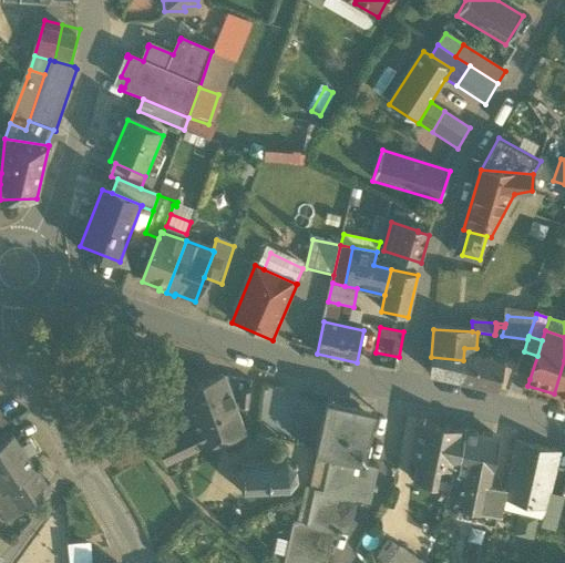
[(460,384),(462,384),(469,355),(475,357),(476,348),(464,348),(463,360),(431,357),(430,376),(460,384)]
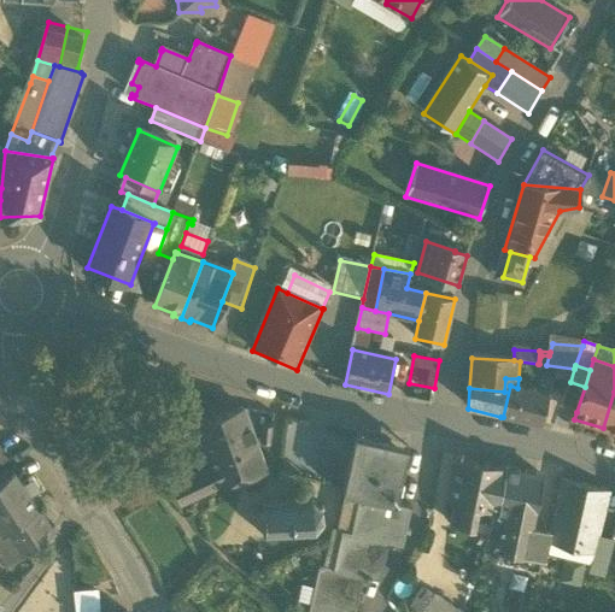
[(562,406),(577,412),(585,387),(570,382),(562,406)]
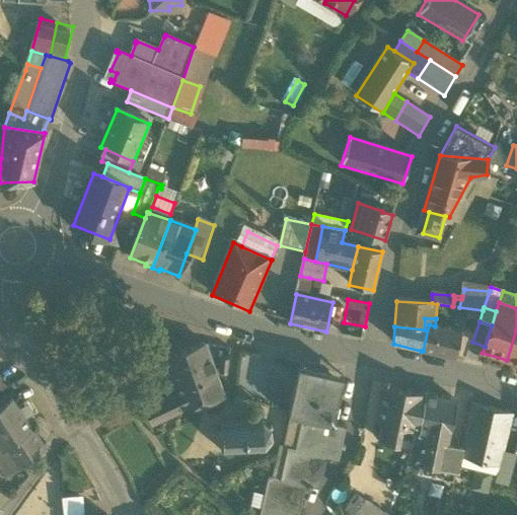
[(423,351),(456,358),(462,333),(435,326),(429,324),(423,351)]
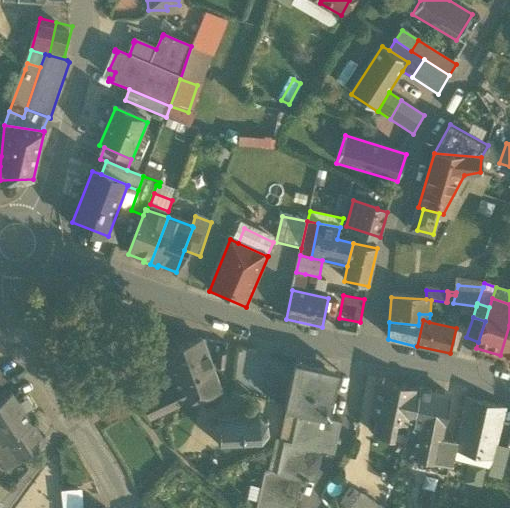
[(509,325),(500,355),(509,358),(509,325)]
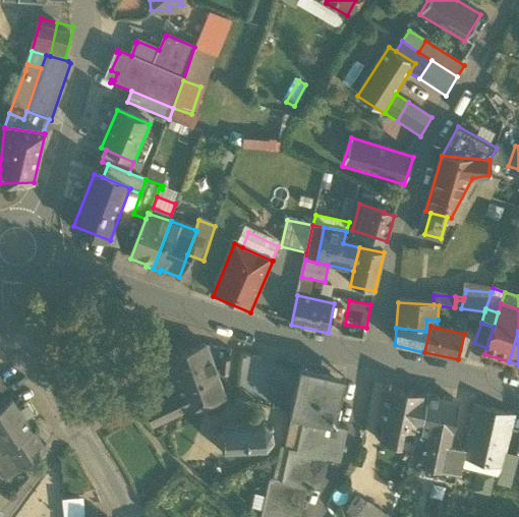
[(207,347),(185,354),(197,383),(197,384),(218,378),(216,372),(207,347)]
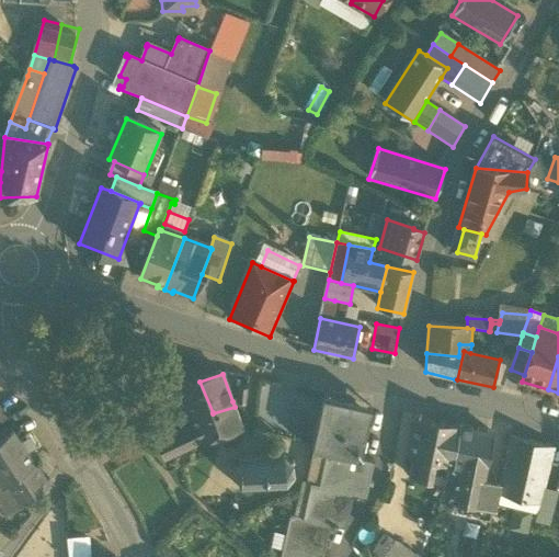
[(192,421),(213,412),(200,382),(179,388),(192,421)]
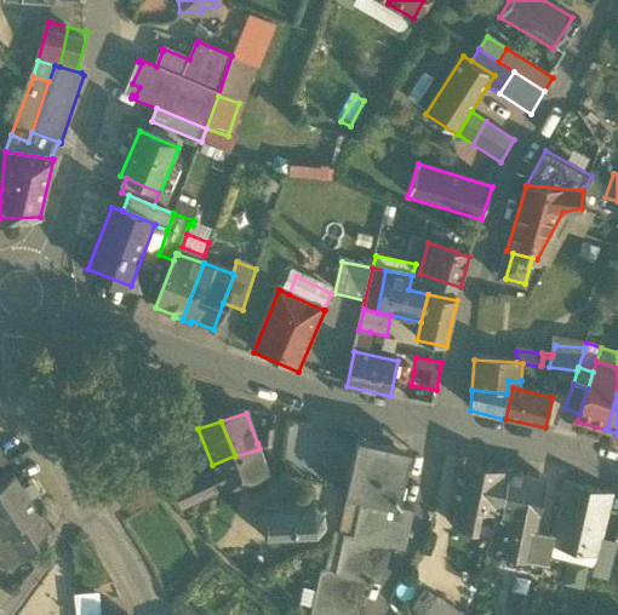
[(257,443),(259,449),(273,449),(275,432),(267,434),(264,443),(257,443)]
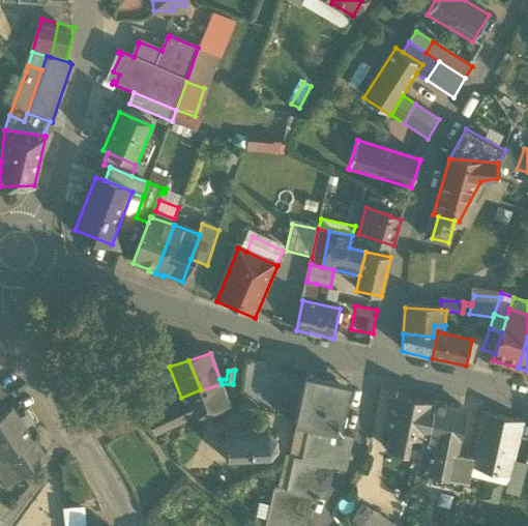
[(306,376),(304,384),(349,396),(351,387),(306,376)]
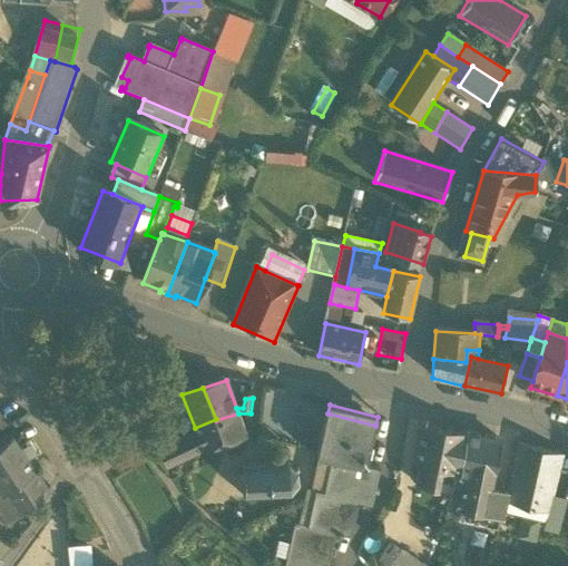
[(238,415),(238,413),(216,420),(216,419),(195,428),(197,433),(194,436),(163,455),(169,468),(205,451),(246,437),(238,415)]
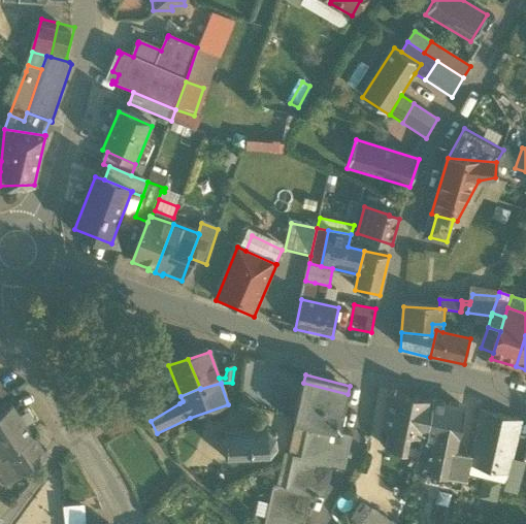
[(338,431),(348,394),(303,383),(293,423),(295,424),(307,426),(338,432),(338,431)]
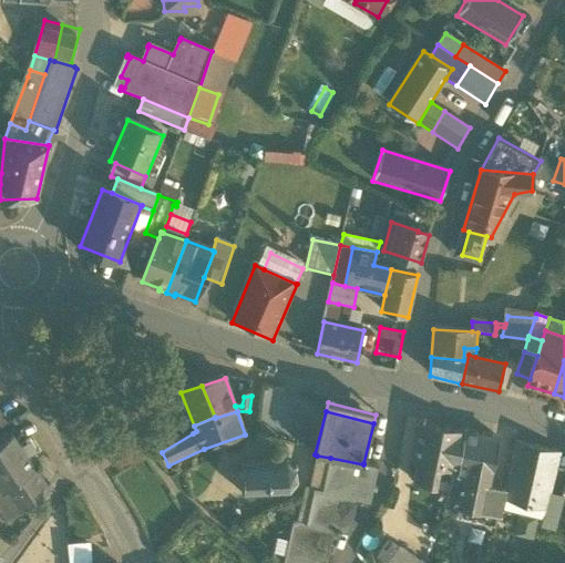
[(455,472),(456,470),(464,432),(420,422),(412,463),(418,464),(413,483),(434,488),(439,469),(455,472)]
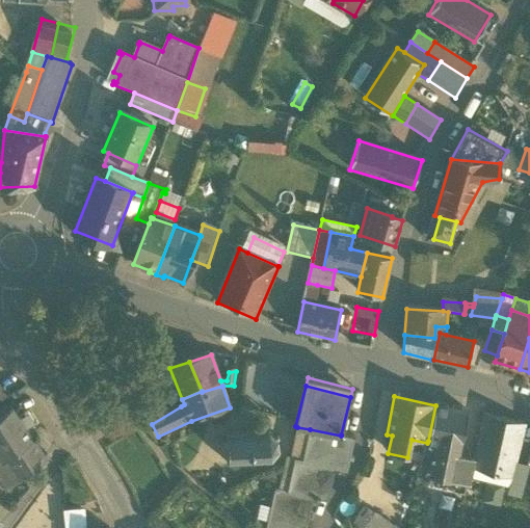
[(467,412),(435,405),(428,441),(439,443),(457,447),(458,447),(467,412)]
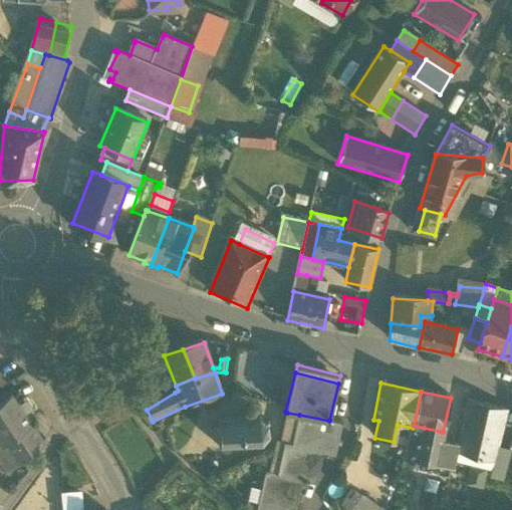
[(0,405),(0,445),(2,448),(32,427),(25,416),(20,408),(13,398),(0,405)]
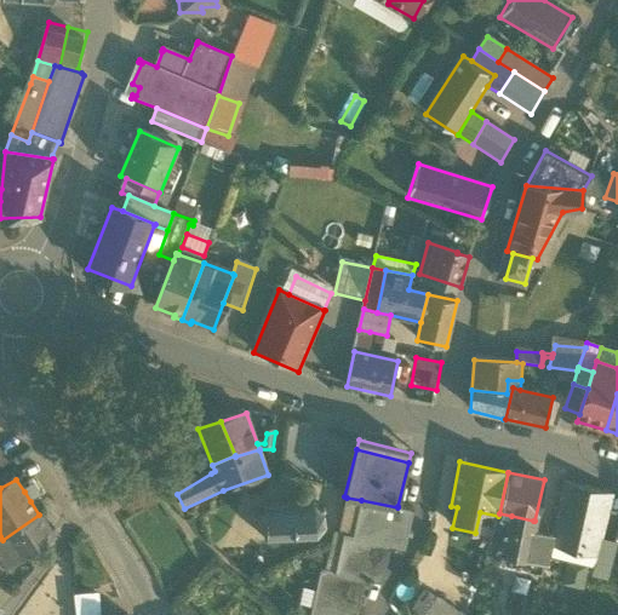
[(550,549),(599,559),(602,540),(613,495),(565,484),(550,549)]
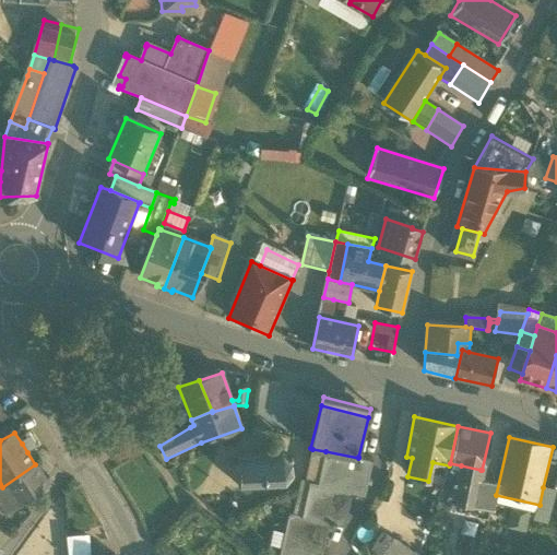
[(36,446),(31,438),(22,444),(27,452),(36,446)]
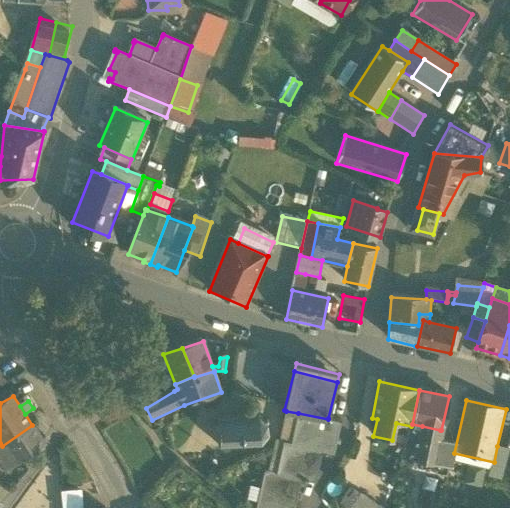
[(286,411),(278,440),(284,441),(291,443),(298,413),(286,411)]
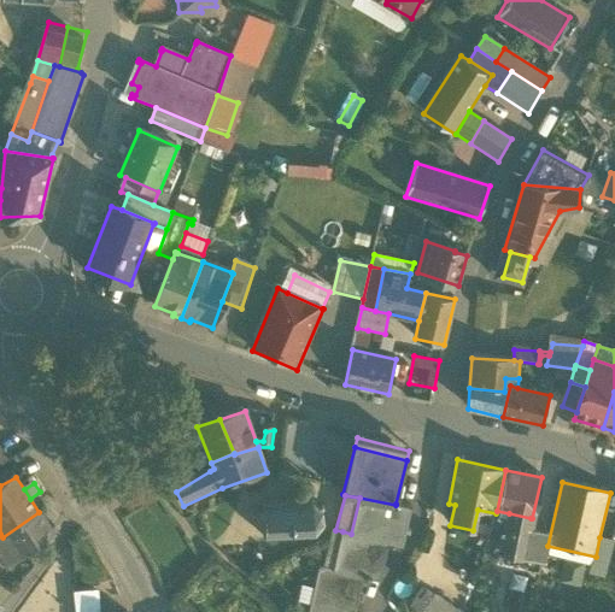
[(355,611),(363,578),(379,582),(388,545),(400,547),(411,507),(396,504),(396,505),(359,498),(351,534),(343,531),(333,570),(323,568),(320,566),(309,611),(355,611)]
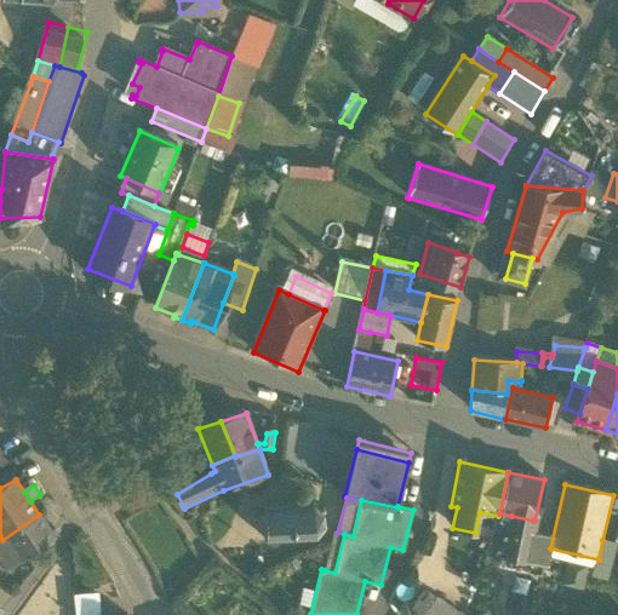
[(265,536),(265,540),(268,540),(267,536),(278,536),(278,540),(280,540),(280,535),(289,535),(289,539),(291,539),(291,535),(303,535),(303,538),(307,538),(307,534),(315,534),(318,536),(320,535),(318,533),(324,526),(326,527),(327,526),(326,512),(325,510),(322,511),(315,506),(316,503),(314,501),(313,505),(304,505),(303,501),(301,501),(301,506),(291,506),(291,503),(289,503),(289,506),(279,507),(279,505),(276,505),(276,507),(267,509),(267,505),(264,505),(264,513),(261,515),(261,516),(264,516),(265,529),(261,529),(261,532),(264,532),(265,536)]
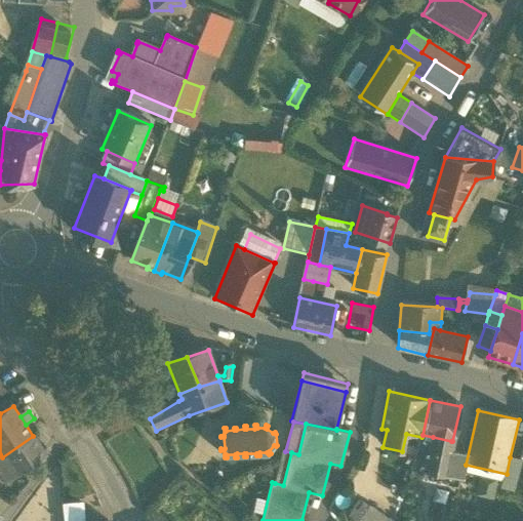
[(45,455),(33,436),(2,457),(0,458),(0,465),(4,470),(11,480),(45,455)]
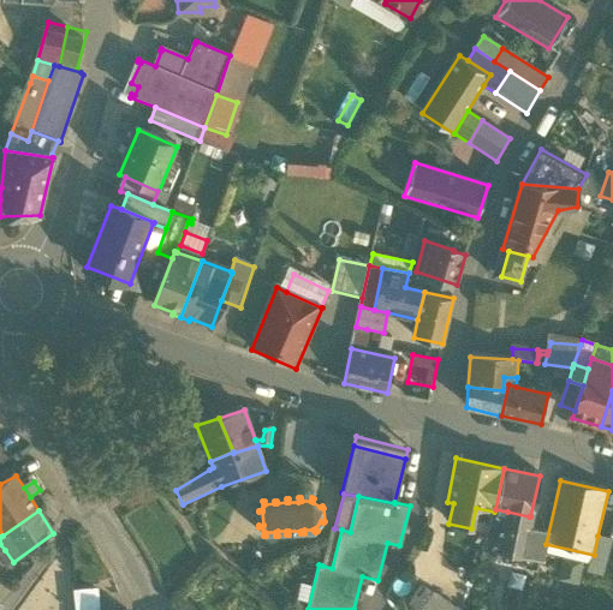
[(512,557),(521,558),(522,552),(528,525),(529,516),(507,512),(499,548),(513,551),(512,557)]
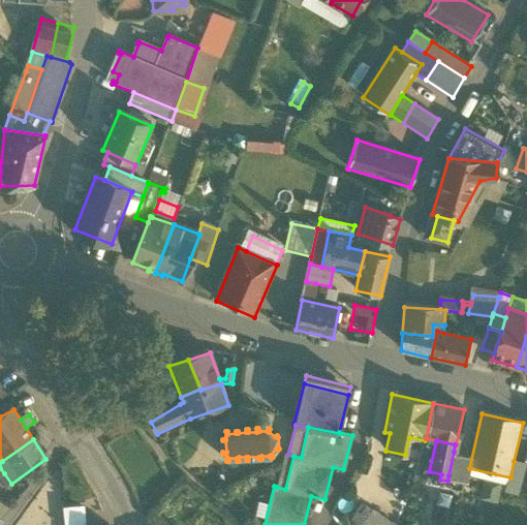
[(448,475),(463,479),(468,455),(454,452),(448,475)]
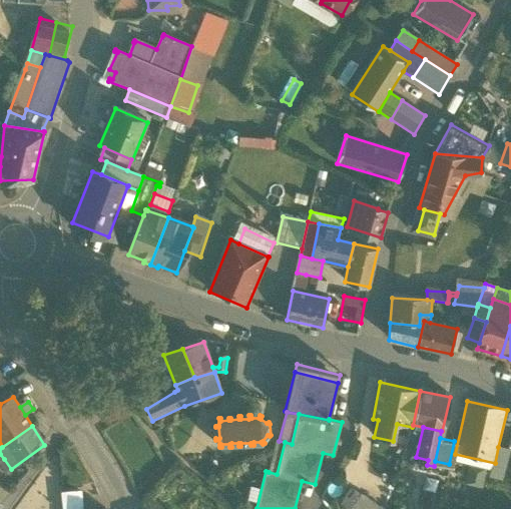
[(277,440),(269,472),(277,474),(285,442),(279,441),(277,440)]
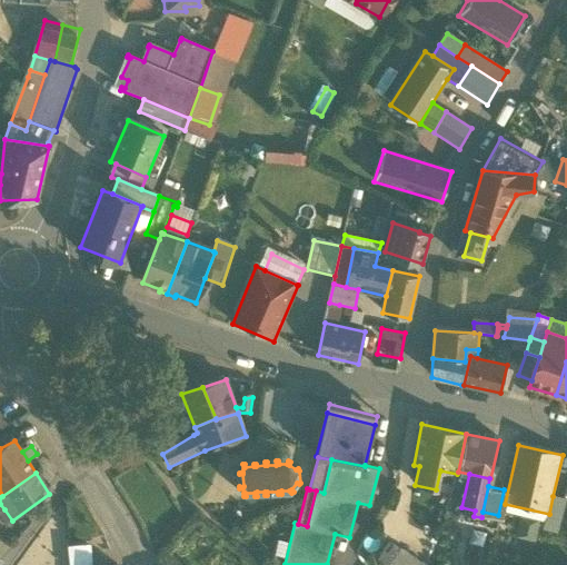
[(553,496),(549,514),(547,524),(545,531),(558,534),(566,504),(566,499),(553,496)]
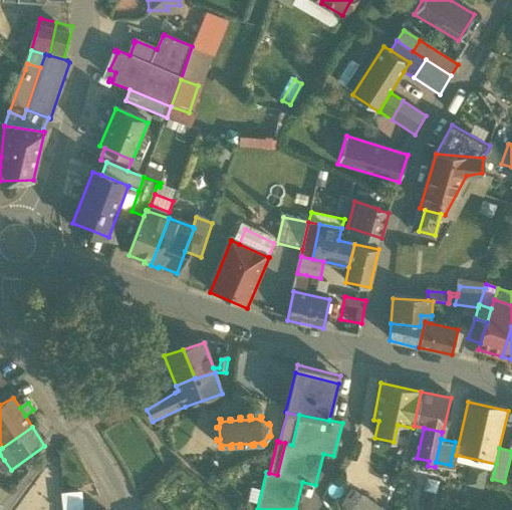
[(488,472),(494,473),(496,464),(456,455),(454,463),(471,467),(467,486),(484,490),(488,472)]
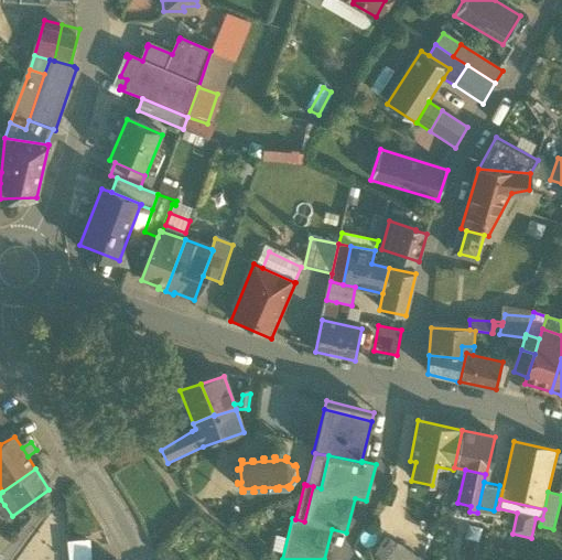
[(375,557),(378,559),(389,559),(400,545),(389,537),(375,557)]
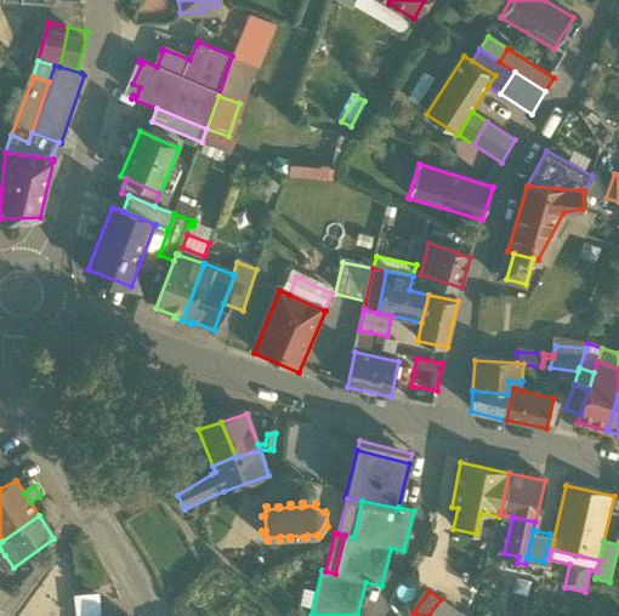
[(75,599),(78,615),(102,615),(100,597),(75,599)]
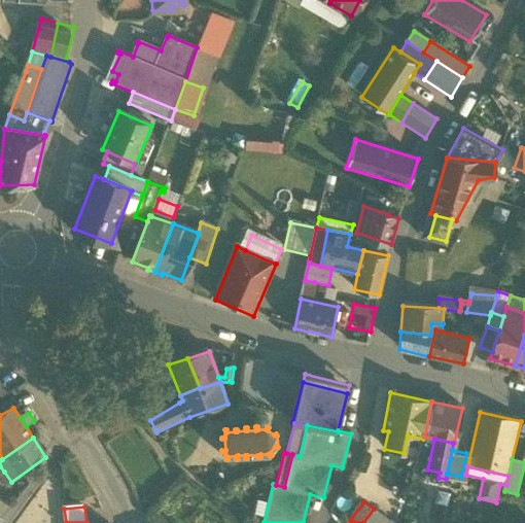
[(391,522),(374,509),(363,522),(391,522)]
